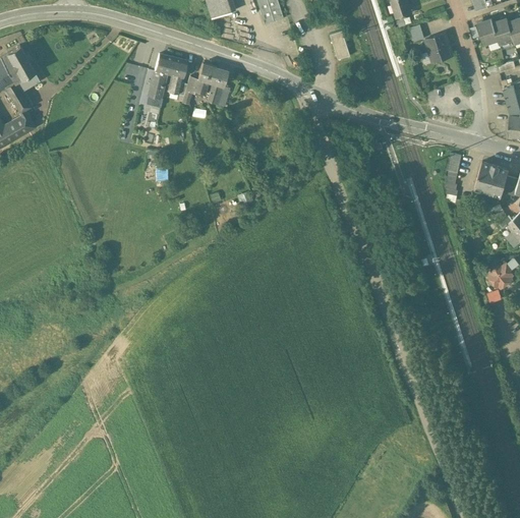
[(230,12),(225,0),(204,0),(210,18),(230,12)]
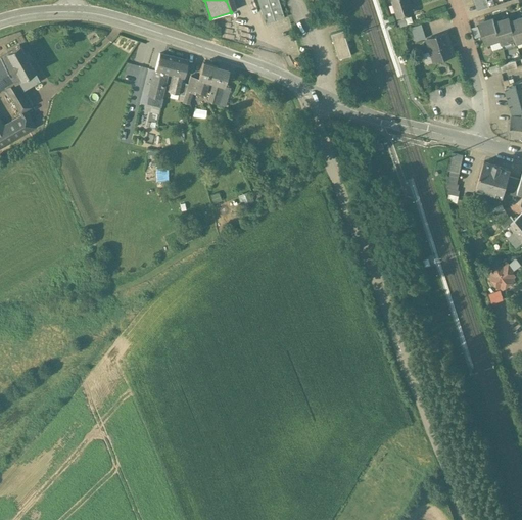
[(277,0),(255,0),(264,24),(283,17),(277,0)]
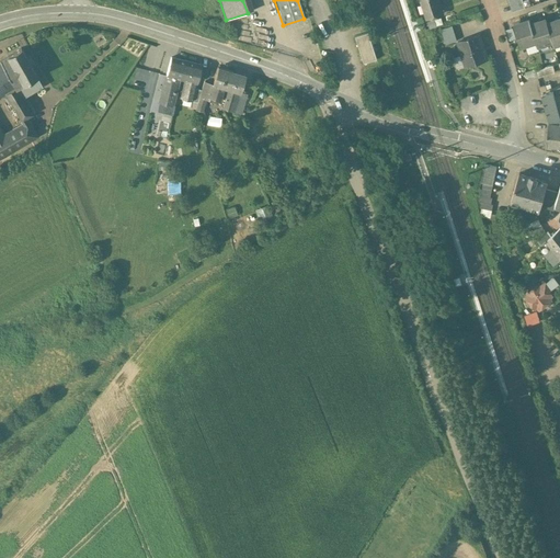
[(437,0),(419,0),(420,1),(424,13),(423,14),(425,20),(443,14),(437,0)]
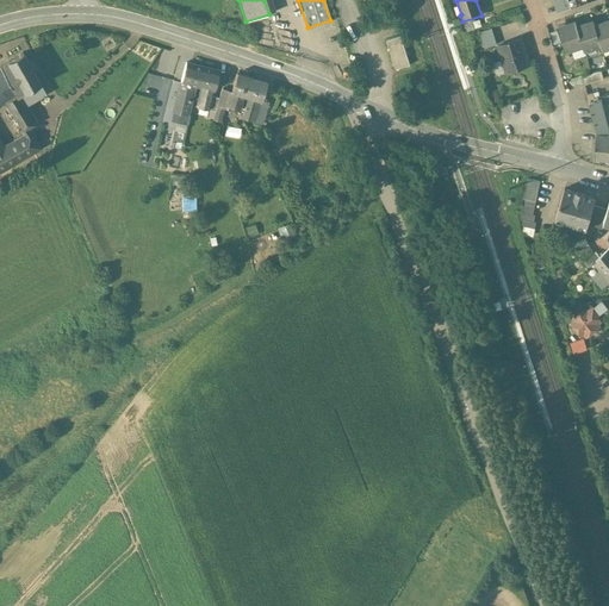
[(567,2),(554,7),(557,14),(571,10),(567,2)]
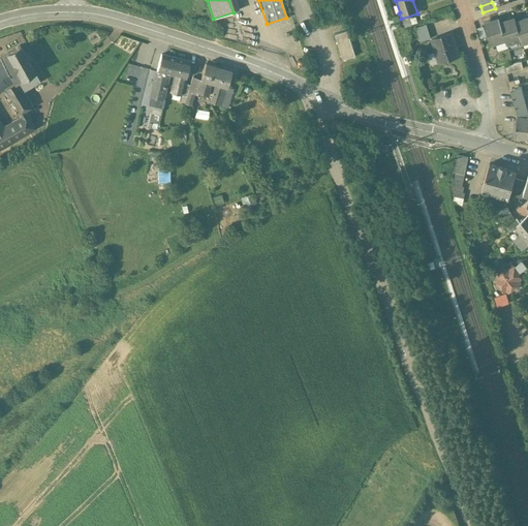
[(527,19),(516,24),(520,38),(520,39),(521,43),(527,40),(527,19)]
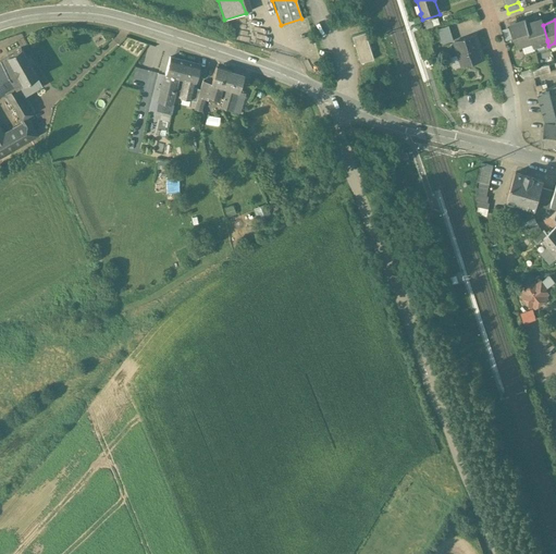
[(527,25),(532,42),(531,42),(532,46),(547,41),(547,40),(543,25),(542,21),(527,25)]
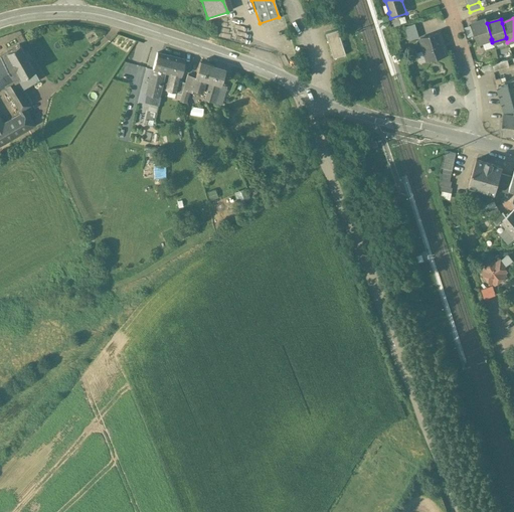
[(486,20),(472,24),(478,43),(491,39),(492,39),(487,23),(486,20)]
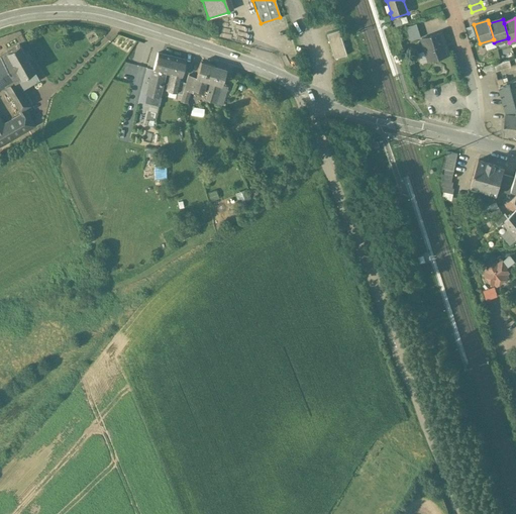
[(416,24),(406,27),(410,41),(420,38),(416,24)]
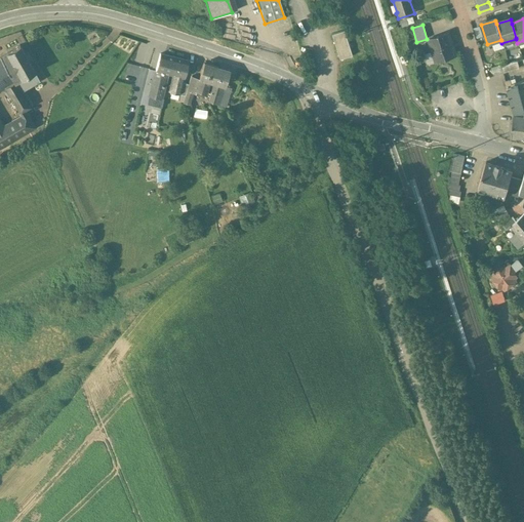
[(345,31),(332,34),(340,59),(353,55),(345,31)]
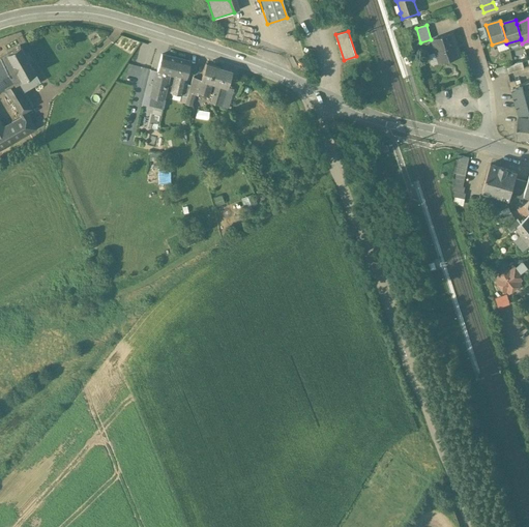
[(452,33),(432,40),(436,53),(429,55),(432,65),(460,56),(452,33)]
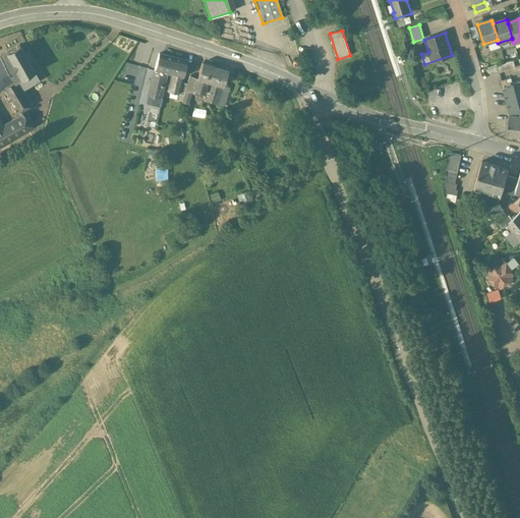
[(34,72),(17,47),(6,54),(6,55),(21,79),(26,76),(34,72)]
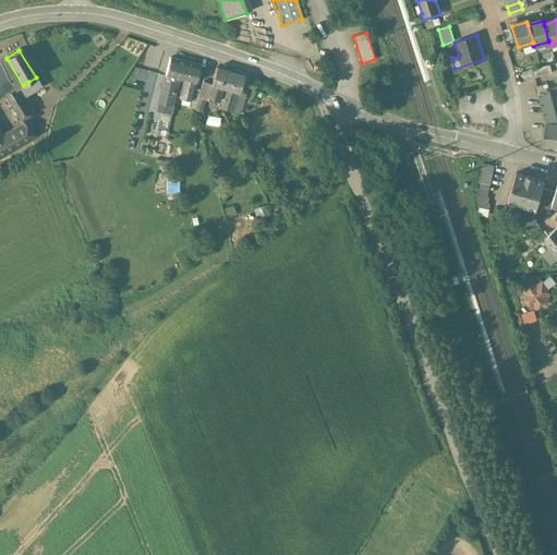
[(23,85),(7,59),(0,62),(0,65),(15,89),(23,85)]
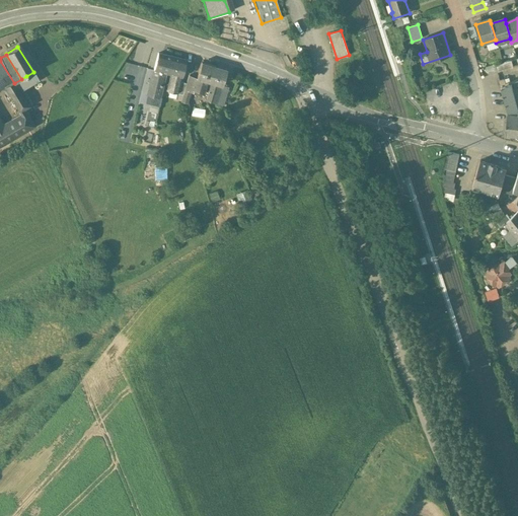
[(170,59),(156,55),(153,71),(164,74),(166,75),(170,59)]
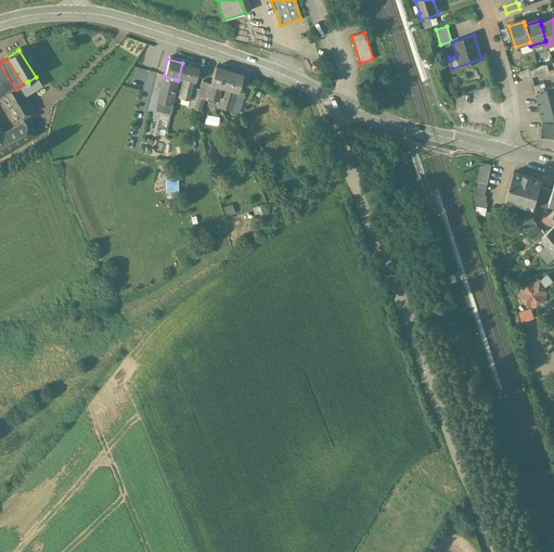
[(197,66),(182,63),(178,80),(182,81),(193,84),(197,66)]
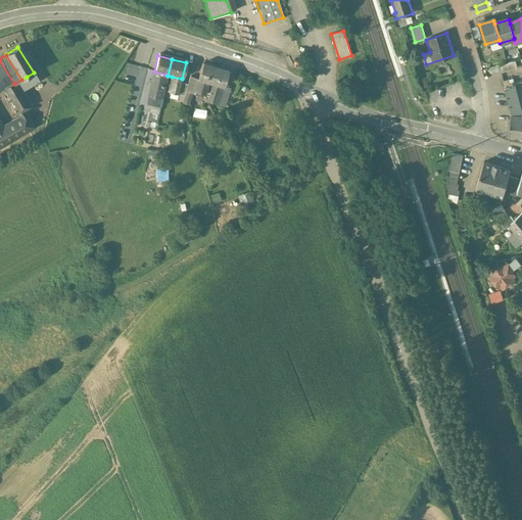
[(0,91),(3,90),(20,116),(26,113),(25,111),(29,108),(14,84),(0,61),(0,128),(3,127),(0,122),(0,91)]
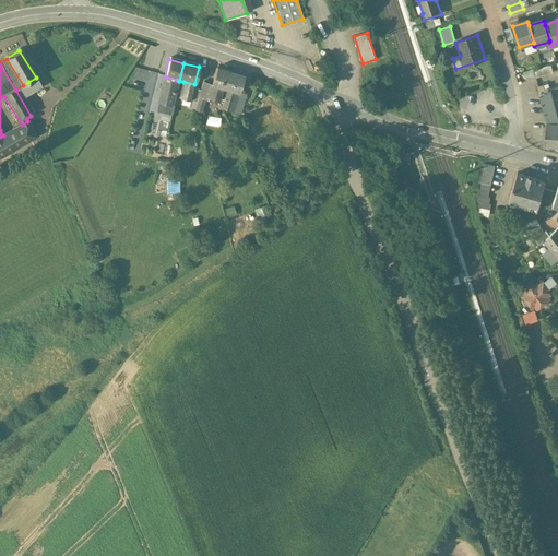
[(536,74),(551,70),(550,66),(535,70),(536,74)]
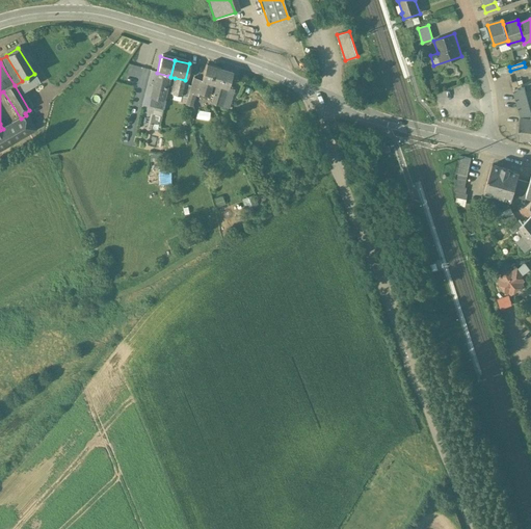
[(218,70),(207,67),(203,81),(208,83),(214,85),(218,70)]
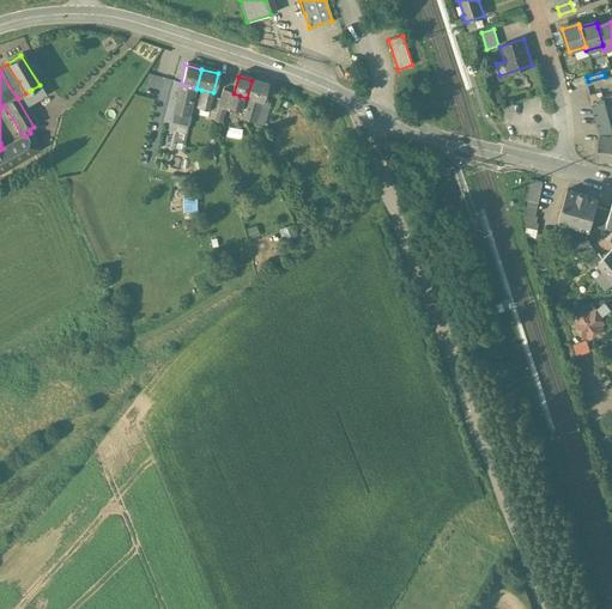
[(266,84),(252,80),(247,98),(248,98),(258,102),(261,103),(266,84)]
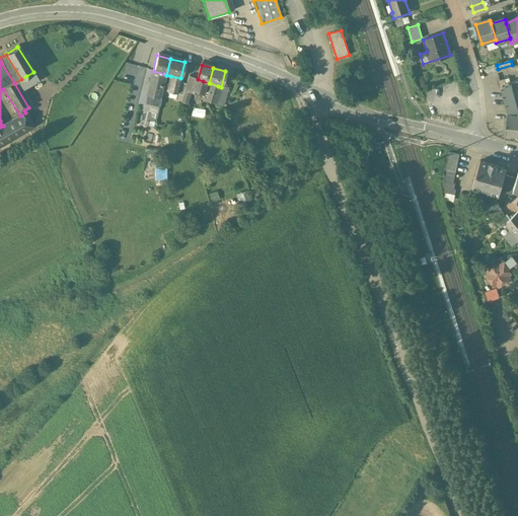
[(164,74),(153,71),(150,82),(146,81),(146,82),(150,83),(147,96),(158,98),(164,74)]
